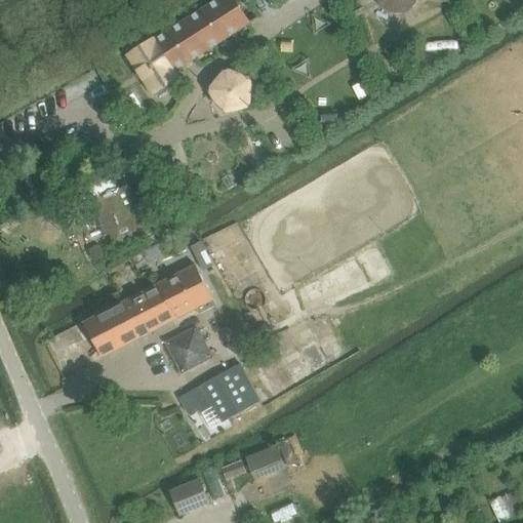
[(211,0),(153,38),(173,70),(248,22),(234,0),(211,0)]
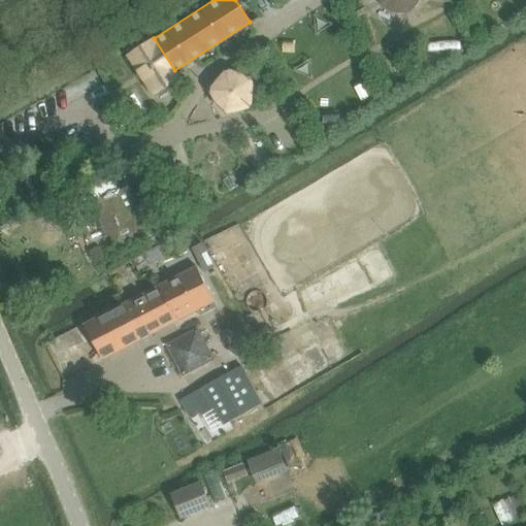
[(377,0),(379,1),(380,3),(382,5),(383,6),(385,7),(387,9),(389,10),(391,10),(394,11),(396,11),(399,11),(401,11),(404,10),(406,9),(408,8),(411,7),(413,6),(415,4),(416,2),(417,1),(417,0),(377,0)]
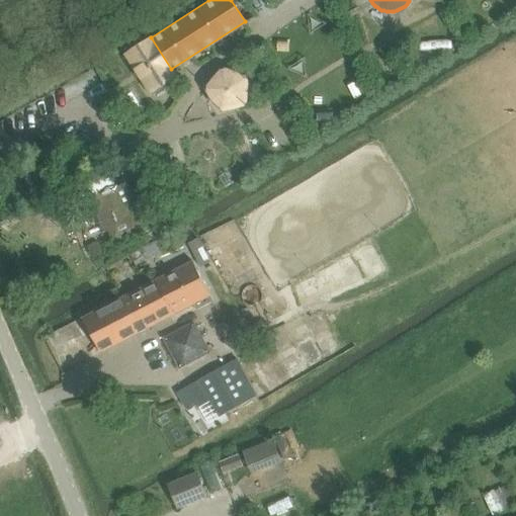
[(150,35),(124,53),(150,92),(153,90),(154,92),(157,92),(162,89),(163,86),(162,84),(175,75),(171,69),(151,37),(150,35)]
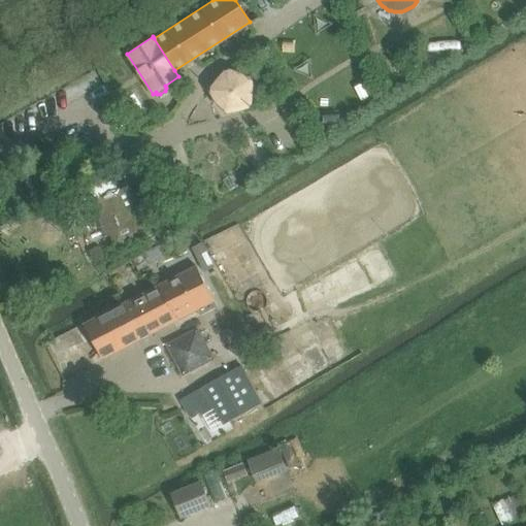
[(224,71),(207,92),(222,116),(249,109),(249,81),(224,71)]
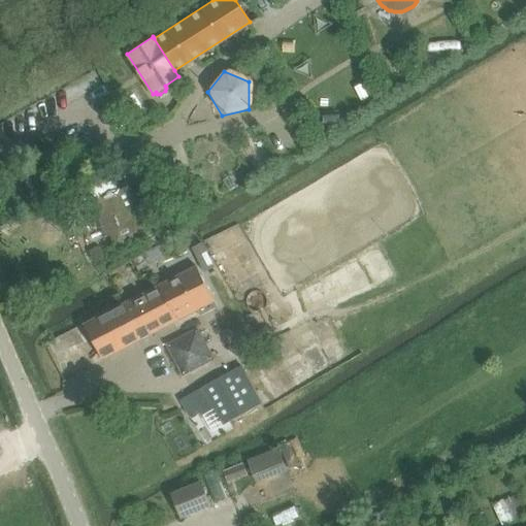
[(109,173),(78,186),(86,203),(94,199),(99,212),(113,247),(136,237),(135,236),(143,232),(144,234),(164,226),(150,193),(131,201),(130,197),(132,196),(128,186),(117,190),(116,189),(109,173)]
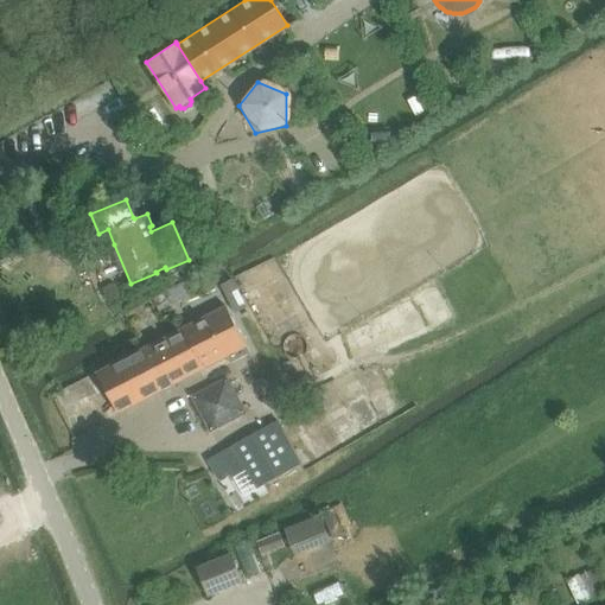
[(234,312),(244,306),(230,278),(220,284),(234,312)]
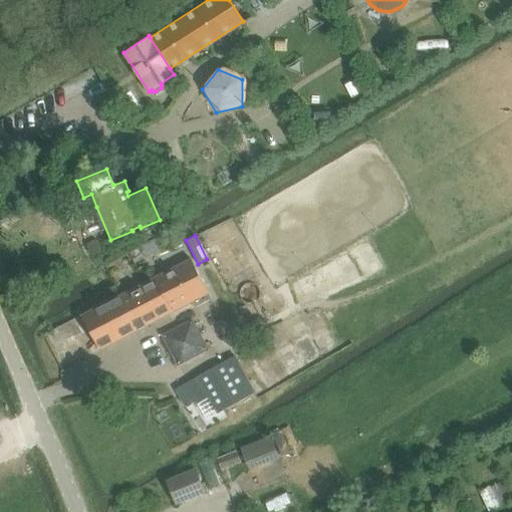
[(97,348),(190,301),(193,306),(211,297),(190,257),(79,314),(97,348)]
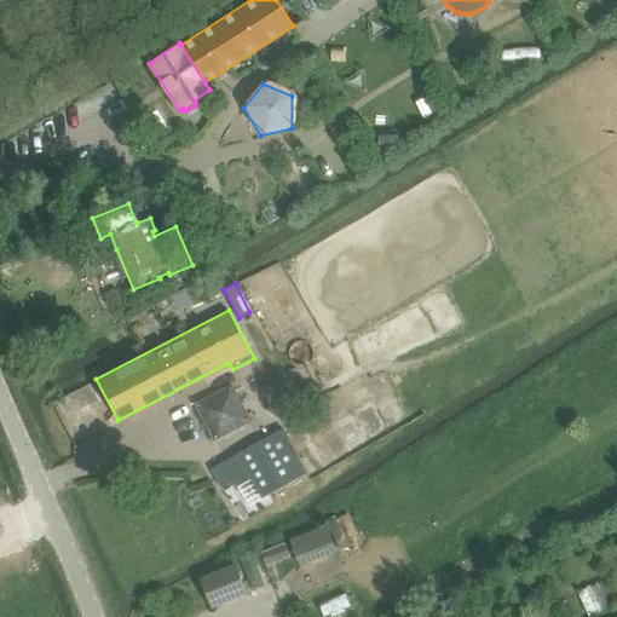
[(230,386),(196,403),(213,437),(247,419),(230,386)]
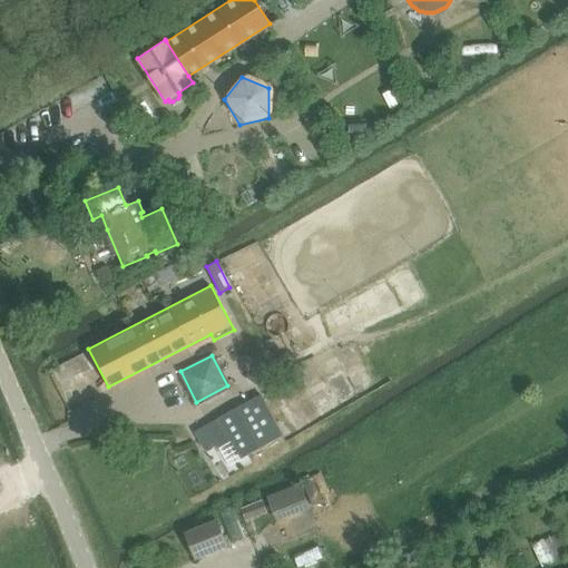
[(258,392),(205,423),(216,441),(219,447),(231,440),(241,458),(282,434),(258,392)]
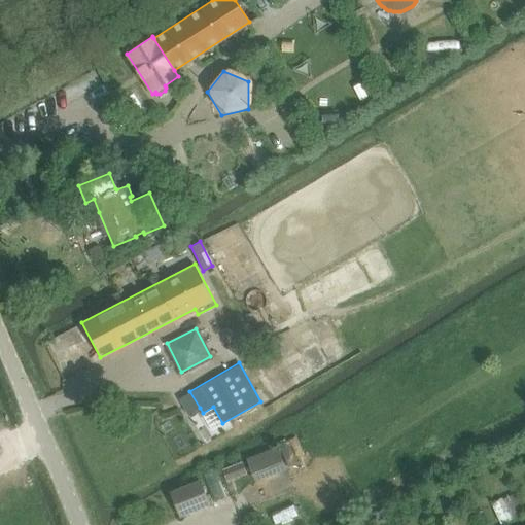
[(188,415),(200,408),(189,391),(178,397),(188,415)]
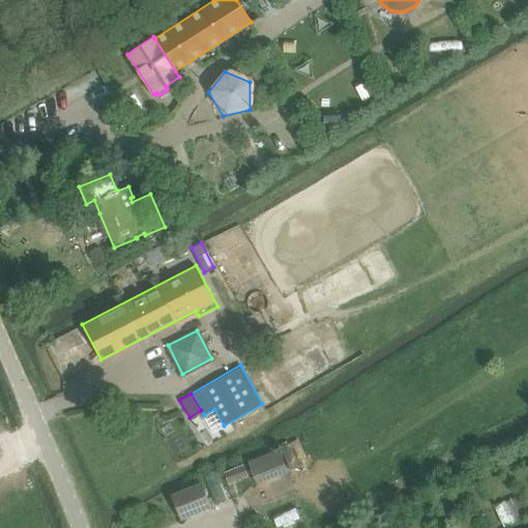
[(288,468),(298,465),(290,441),(280,445),(288,468)]
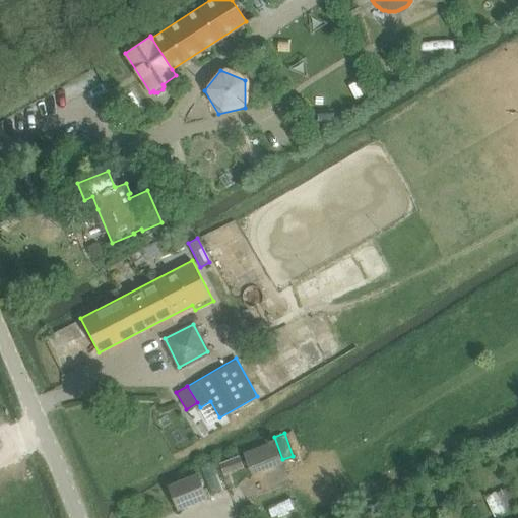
[(280,462),(272,440),(242,451),(251,474),(280,462)]
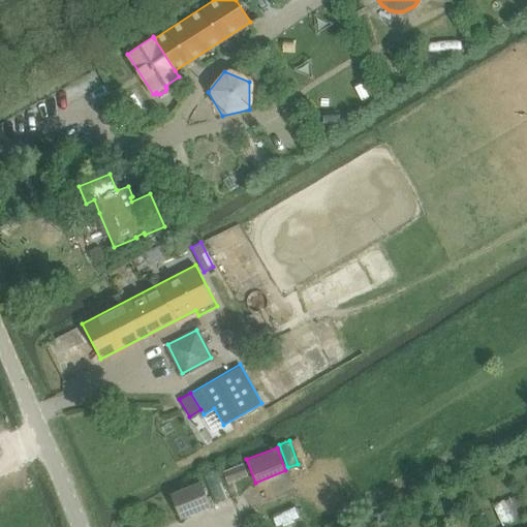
[(227,483),(247,475),(242,462),(222,470),(227,483)]
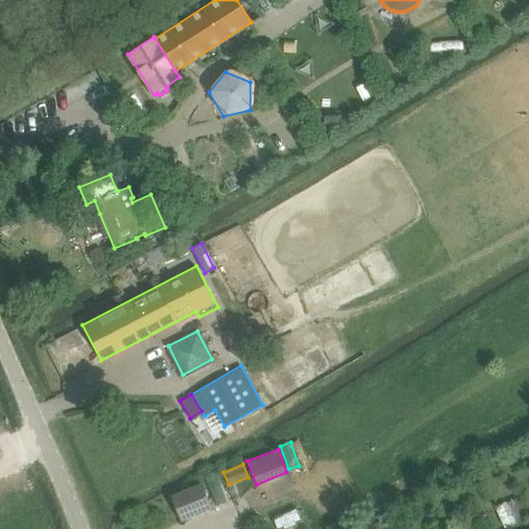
[(199,484),(170,497),(179,519),(209,507),(199,484)]
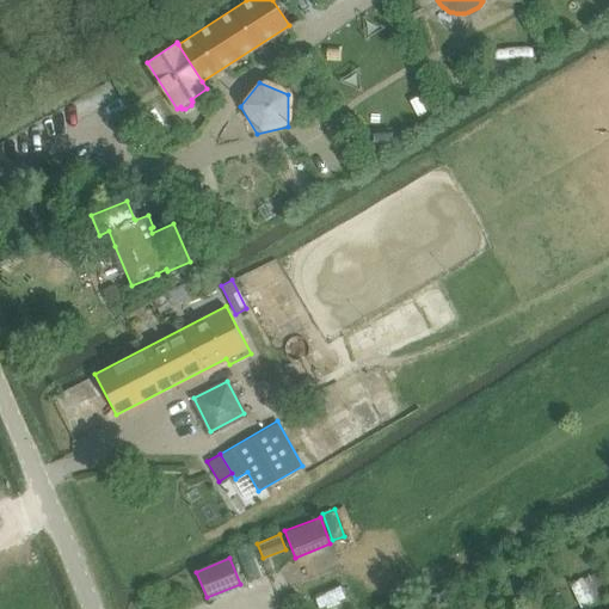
[(608,594),(597,570),(570,584),(582,607),(608,594)]
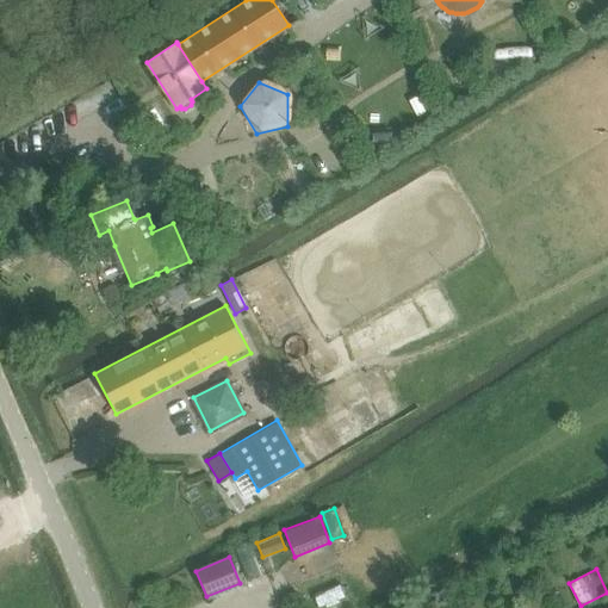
[(315,607),(332,607),(337,606),(334,596),(314,605),(315,607)]
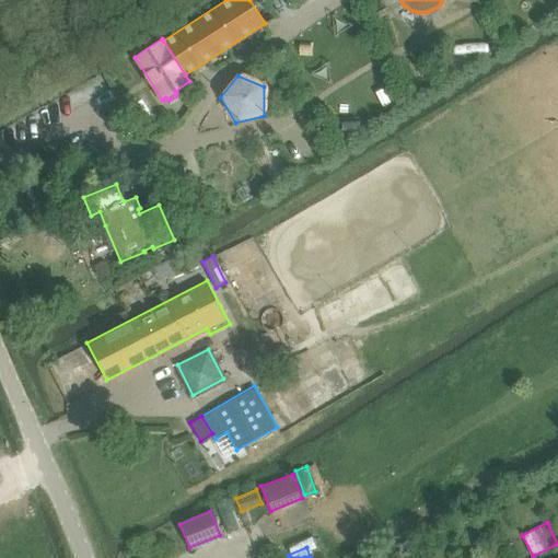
[(557,557),(557,548),(538,557),(557,557)]
